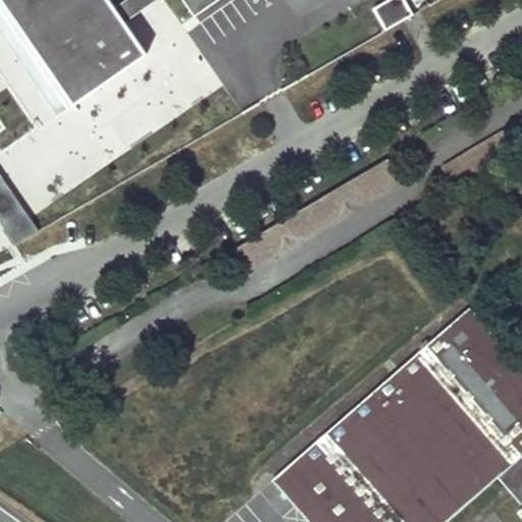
[(106,0),(4,0),(75,104),(150,53),(128,21),(159,0),(184,0),(195,16),(218,0),(134,0),(115,12),(106,0)]
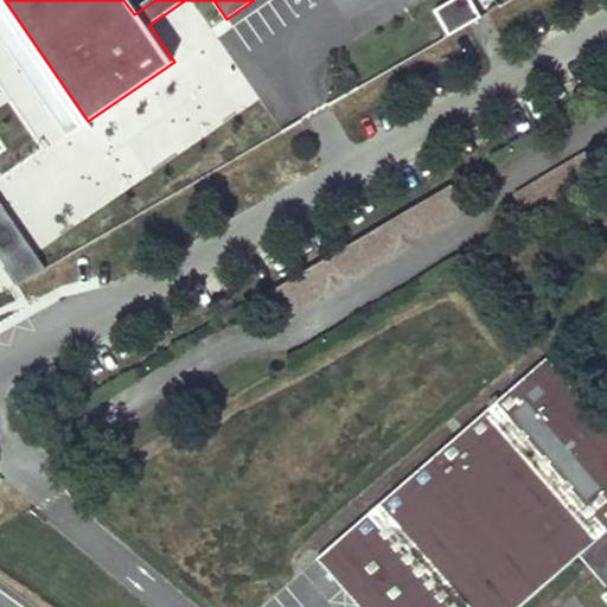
[(447,30),(480,13),(473,0),(445,0),(435,6),(447,30)]
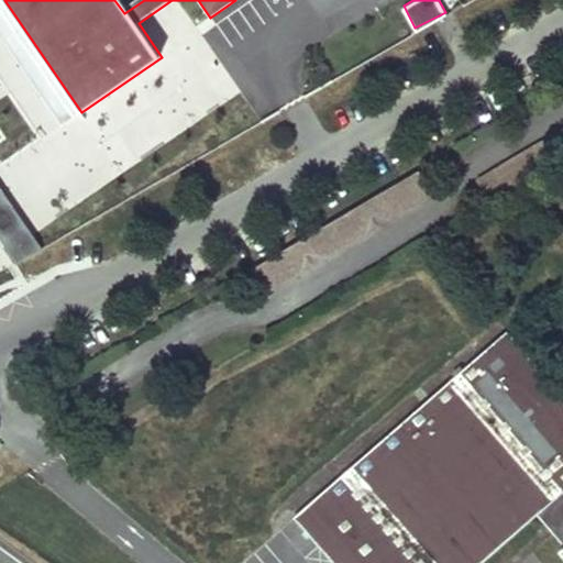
[(330,41),(343,65),(370,51),(357,26),(330,41)]
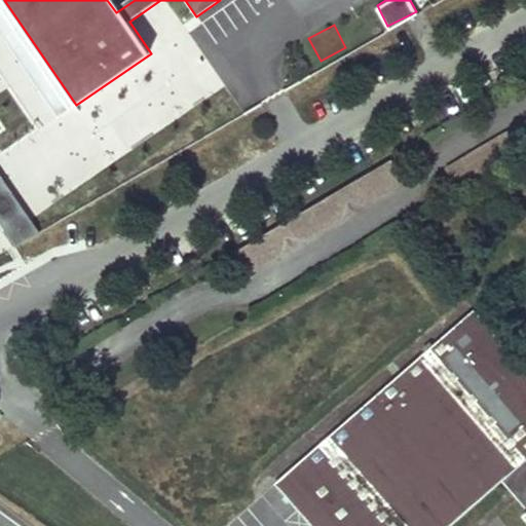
[(207,38),(221,62),(237,52),(222,29),(207,38)]
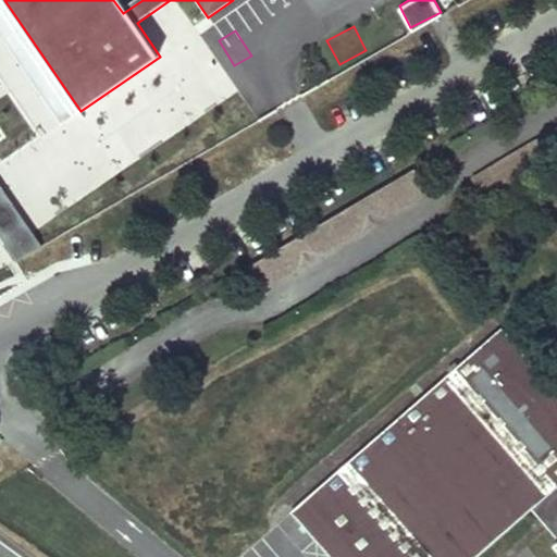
[(428,193),(412,170),(243,271),(257,295),(428,193)]
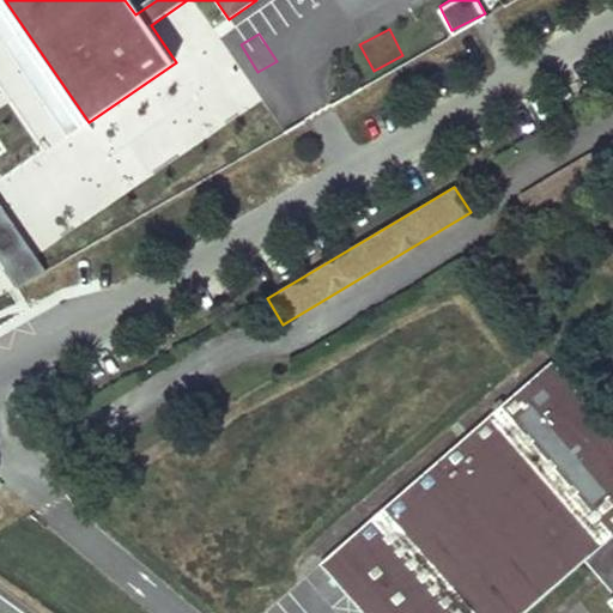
[(0,198),(0,296),(43,271),(0,198)]
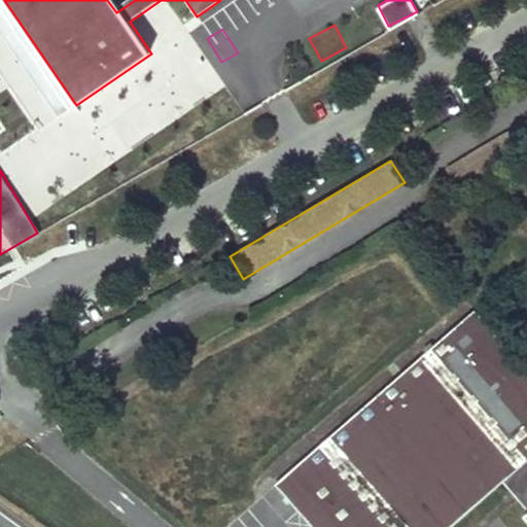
[(526,362),(477,307),(284,478),(326,526),(448,526),(504,479),(526,502),(526,517),(526,518),(526,517),(526,362)]
